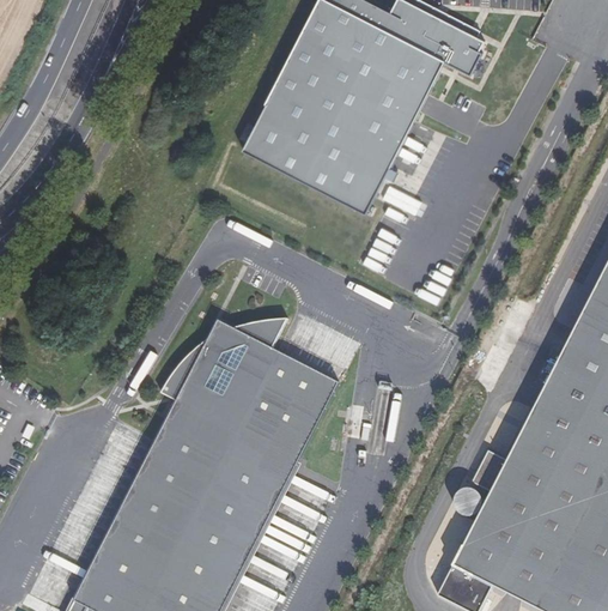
[(315,0),(241,149),(364,211),(438,64),(466,78),(484,38),(405,0),(393,0),(387,12),(364,0),(315,0)]
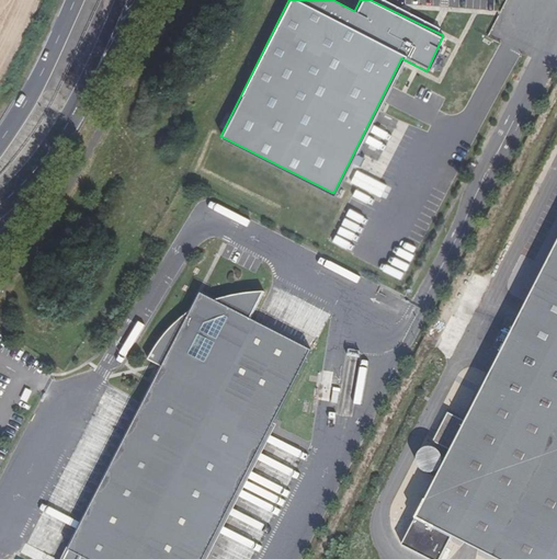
[(556,558),(556,235),(412,517),(493,558),(556,558)]
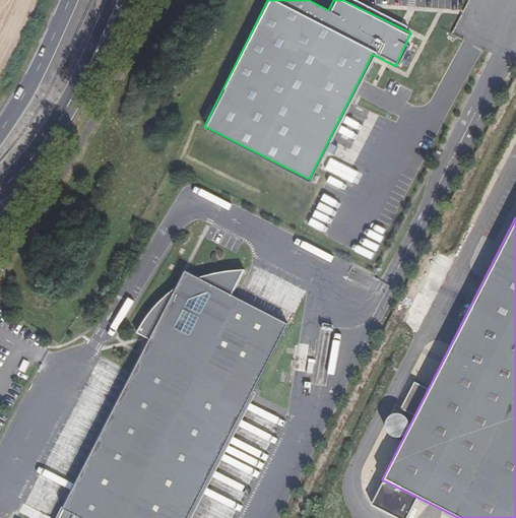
[(188,517),(288,324),(230,294),(243,270),(236,270),(229,271),(219,272),(209,274),(199,278),(185,271),(179,282),(172,288),(165,294),(157,301),(151,307),(146,315),(141,323),(136,333),(149,339),(58,517),(188,517)]
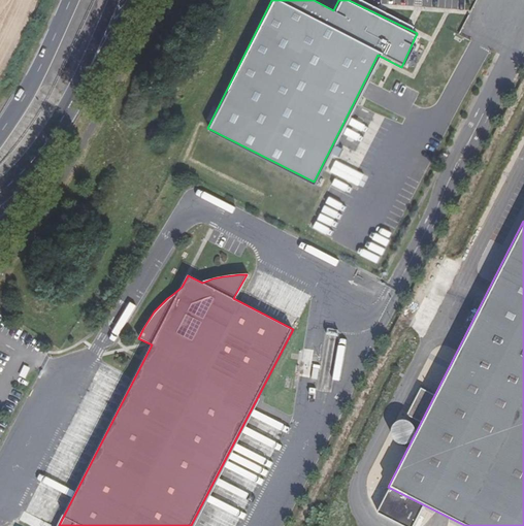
[(414,309),(426,316),(430,307),(418,302),(414,309)]
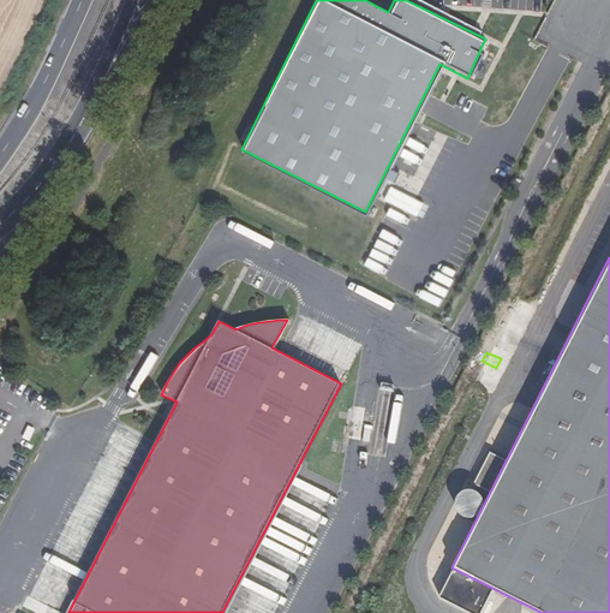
[(23,423),(19,436),(27,439),(31,426),(23,423)]
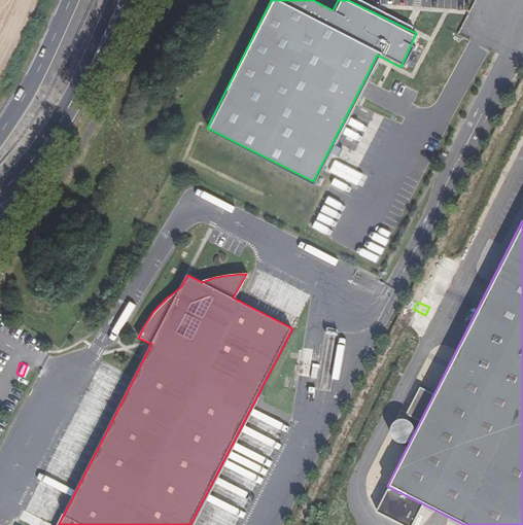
[(281,417),(252,417),(252,427),(281,428),(281,417)]
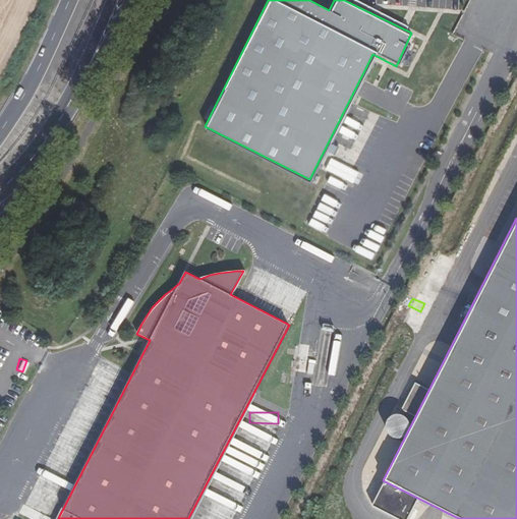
[(233,437),(230,442),(257,456),(261,450),(233,437)]
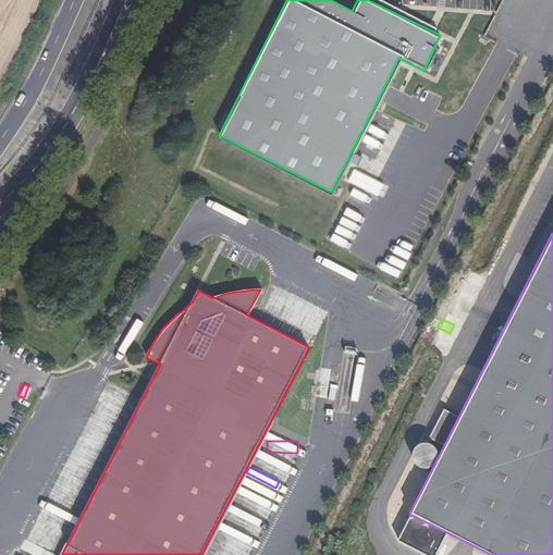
[(57,549),(60,542),(31,529),(27,535),(57,549)]
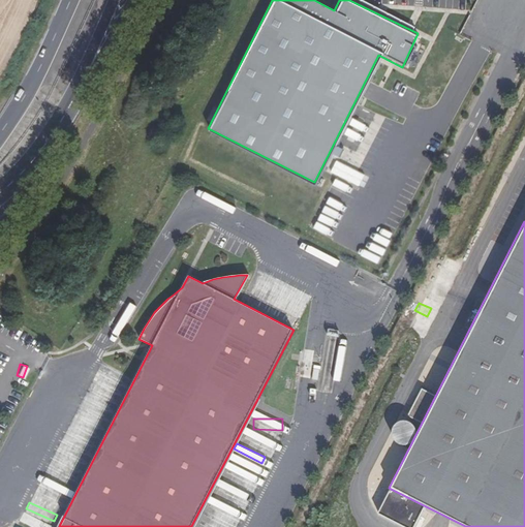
[(205,504),(202,509),(229,522),(233,516),(205,504)]
